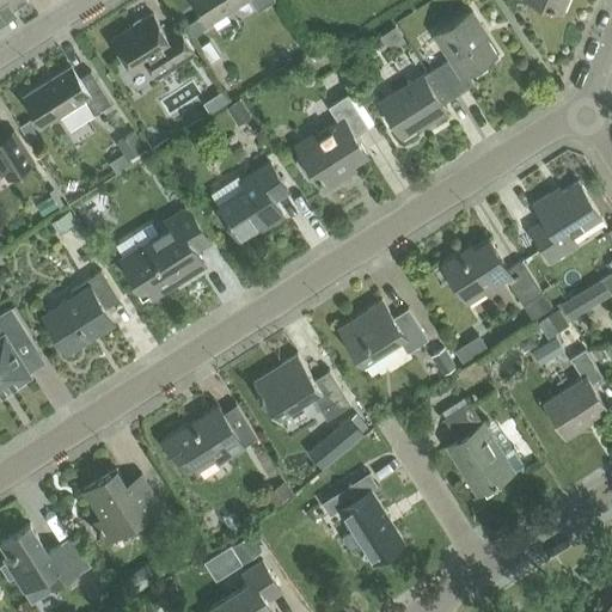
[(0,0),(0,6),(7,2),(12,11),(28,1),(26,0),(0,0)]
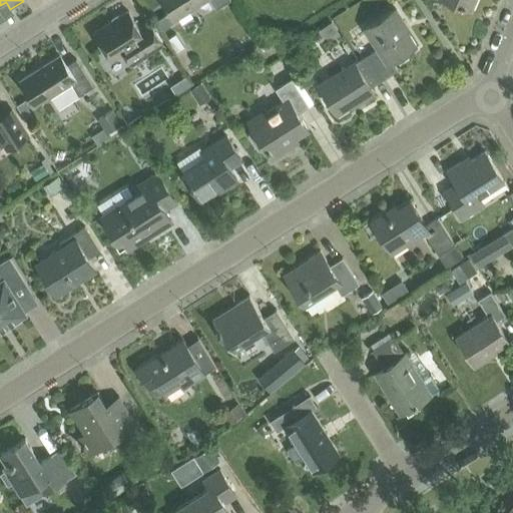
[(160,0),(173,20),(204,0),(208,0),(215,10),(229,1),(229,0),(160,0)]
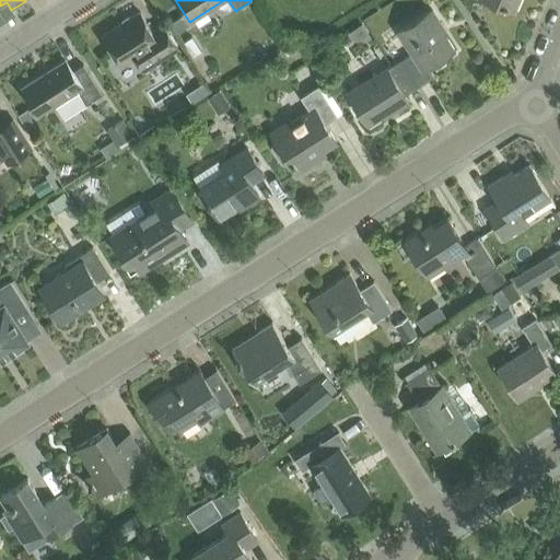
[(488,0),(513,10),(516,0),(488,0)]
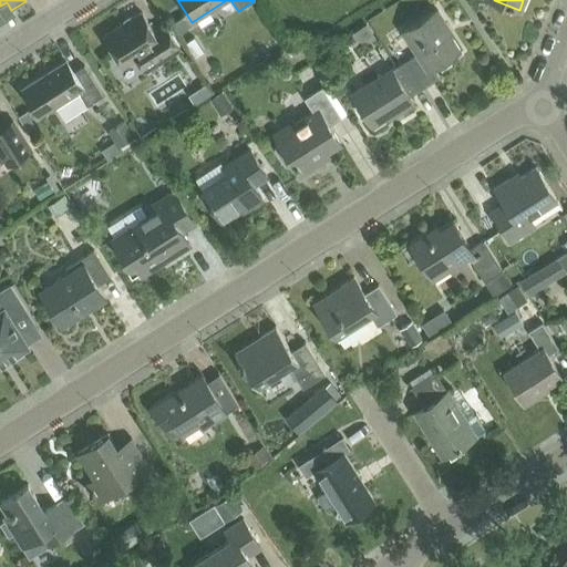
[(404,63),(421,90),(439,79),(433,69),(460,52),(449,35),(451,34),(436,11),(402,32),(416,55),(404,63)]
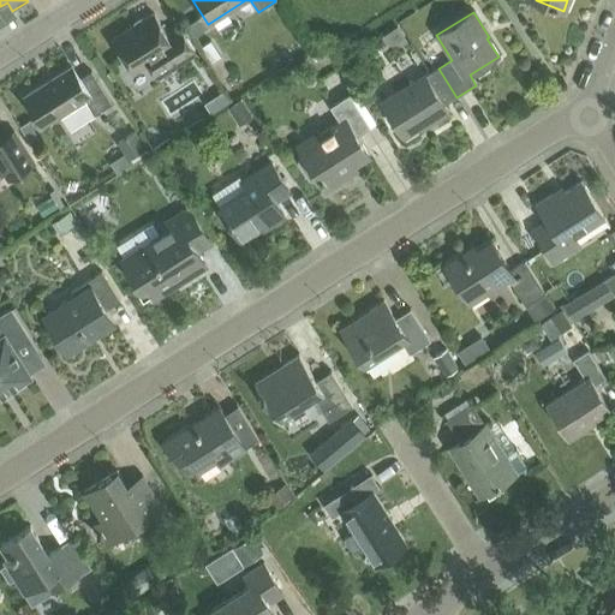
[(154,16),(112,41),(132,73),(147,64),(155,78),(195,53),(179,29),(167,36),(154,16)]
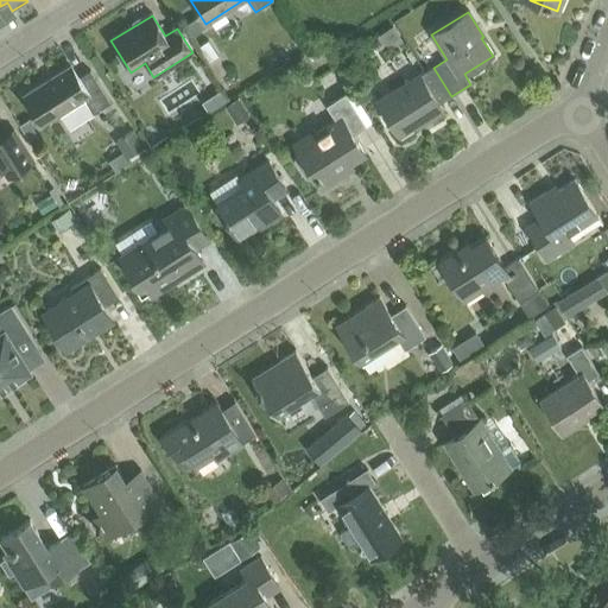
[(24,96),(42,125),(82,99),(93,115),(109,103),(89,71),(77,80),(69,68),(24,96)]
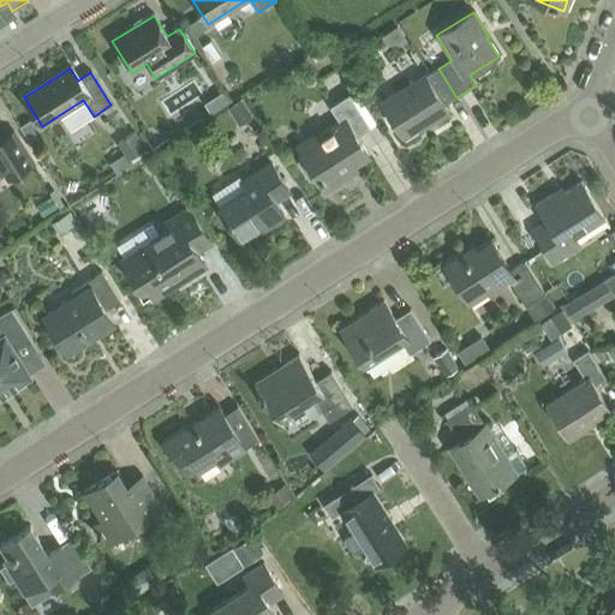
[(439,69),(424,77),(424,76),(381,103),(402,138),(421,127),(422,129),(448,113),(443,106),(457,97),(439,69)]
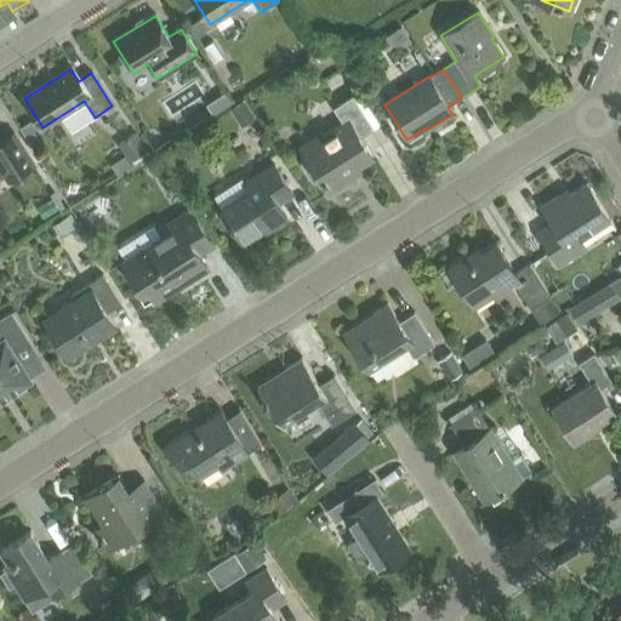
[(320,137),(318,134),(296,148),(303,158),(302,165),(313,182),(320,183),(323,181),(330,191),(326,193),(328,194),(352,178),(349,175),(372,159),(360,138),(374,130),(352,97),(332,109),(342,124),(320,137)]
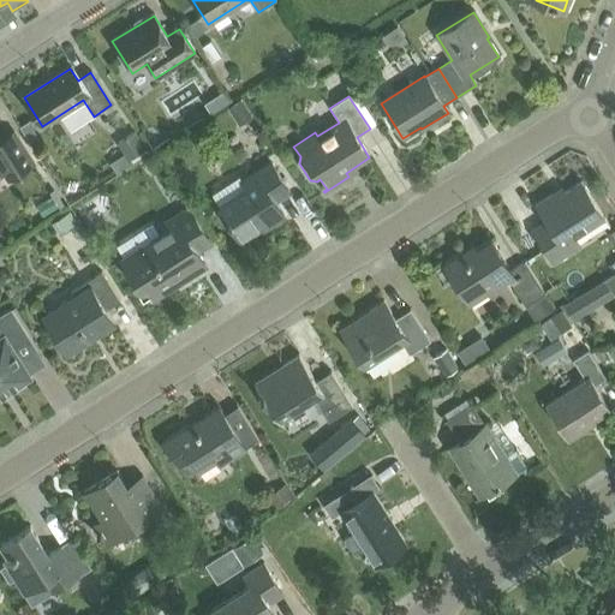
[(27,123),(19,129),(29,144),(37,139),(27,123)]
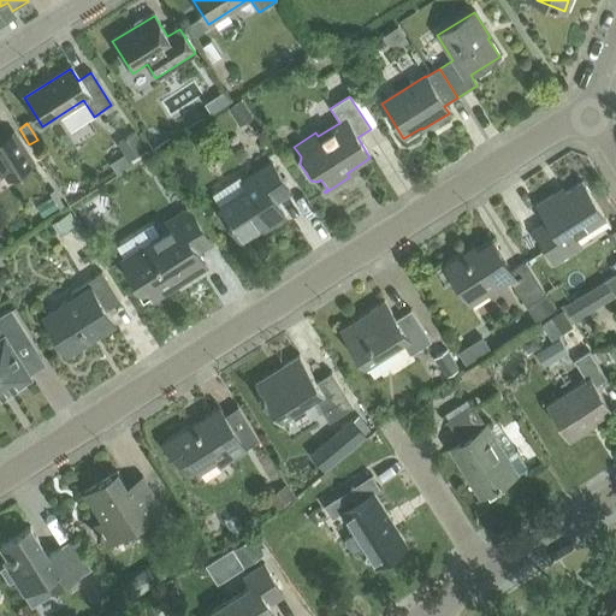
[(0,169),(7,181),(33,165),(12,134),(0,141),(0,169)]
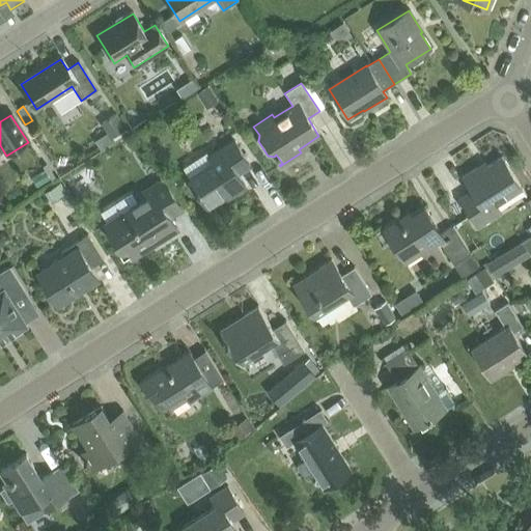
[(208,158),(213,164),(189,179),(207,208),(231,193),(232,195),(245,188),(236,174),(249,167),(233,141),(208,158)]
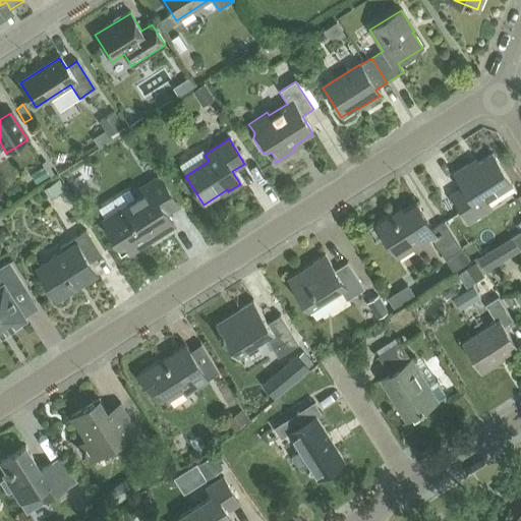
[(469,169),(467,165),(454,174),(462,188),(451,195),(468,223),(490,208),(485,199),(511,183),(491,155),(469,169)]
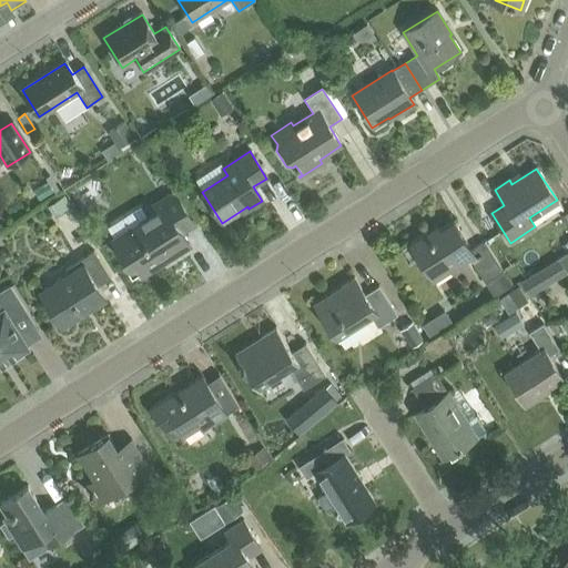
[(173,192),(144,211),(148,216),(112,240),(134,275),(139,272),(142,277),(190,246),(182,234),(195,225),(173,192)]
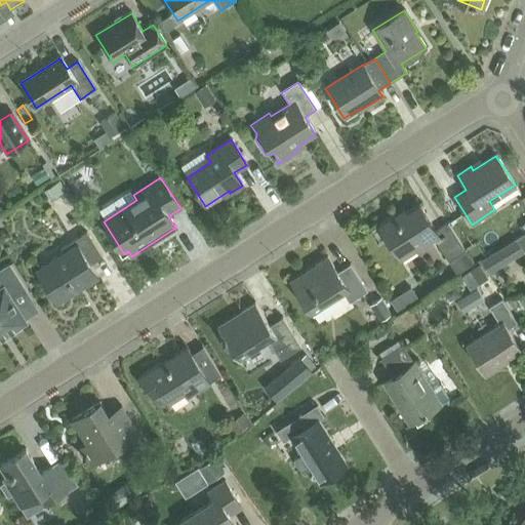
[(435,232),(418,205),(397,218),(395,215),(378,226),(400,260),(434,239),(456,275),(473,264),(447,224),(435,232)]
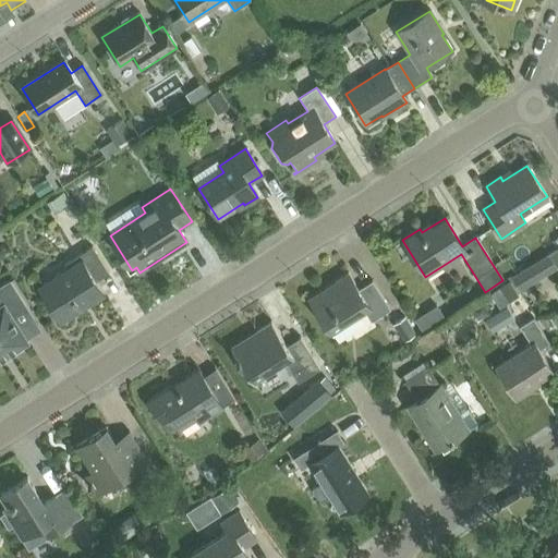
[(557,245),(546,253),(556,268),(557,266),(557,245)]
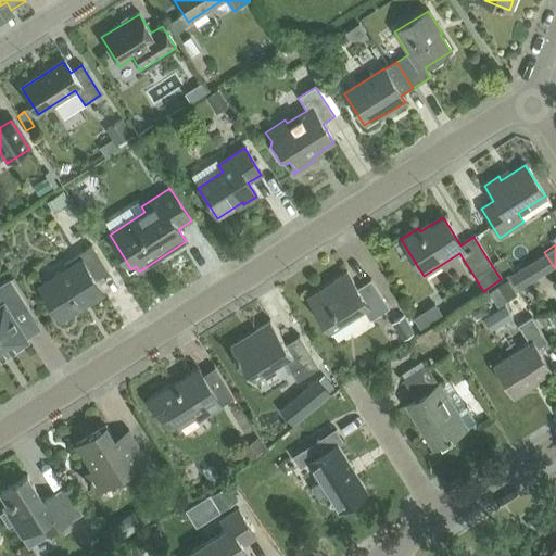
[(64,318),(103,294),(96,281),(108,273),(91,247),(64,264),(66,268),(42,283),(39,279),(38,280),(65,323),(66,323),(64,318)]
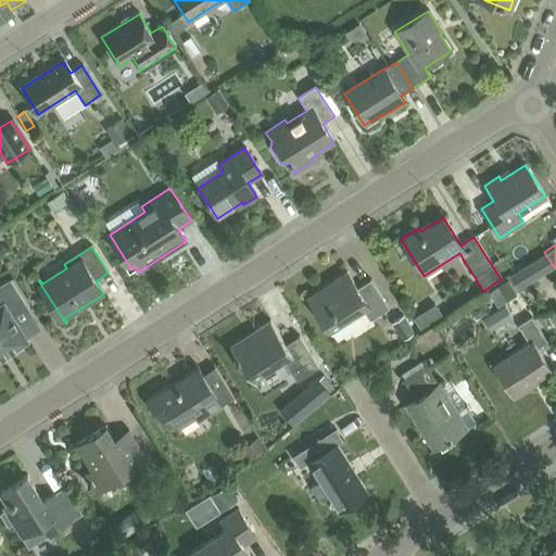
[(539,276),(530,262),(507,276),(516,291),(539,276)]
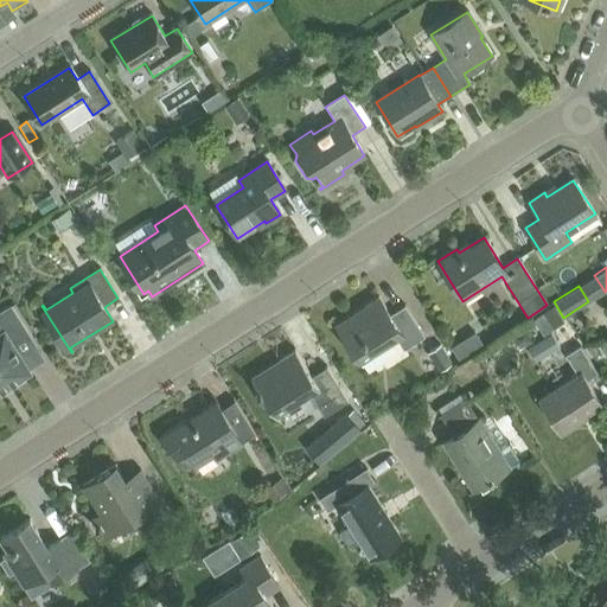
[(377,298),(334,325),(365,374),(366,372),(360,363),(396,340),(403,351),(425,337),(404,306),(403,306),(403,307),(390,317),(377,298)]
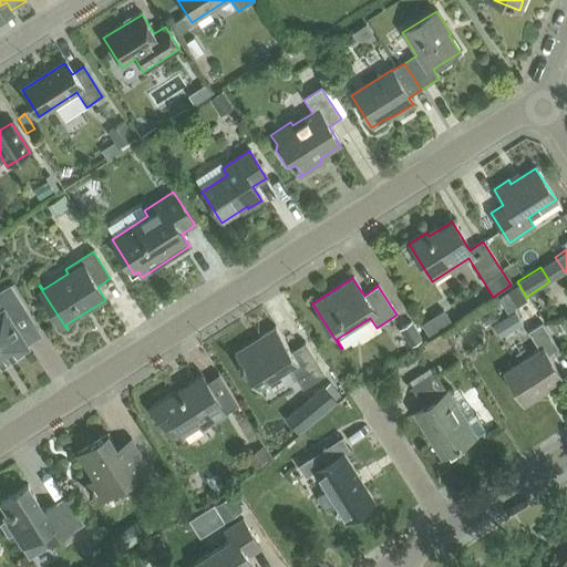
[(0,366),(29,348),(26,344),(12,321),(26,312),(9,287),(0,291),(0,366)]
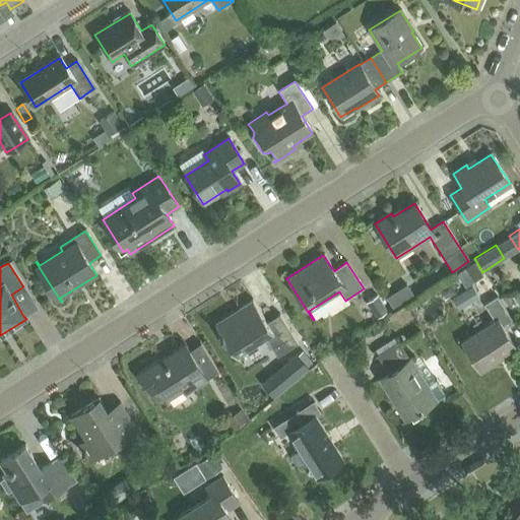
[(451,298),(459,311),(479,298),(470,284),(451,298)]
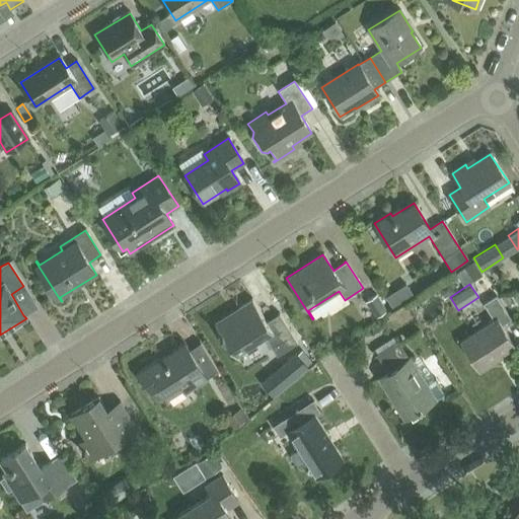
[(479,371),(515,348),(501,325),(510,319),(496,297),(483,305),(494,321),(460,342),(479,371)]
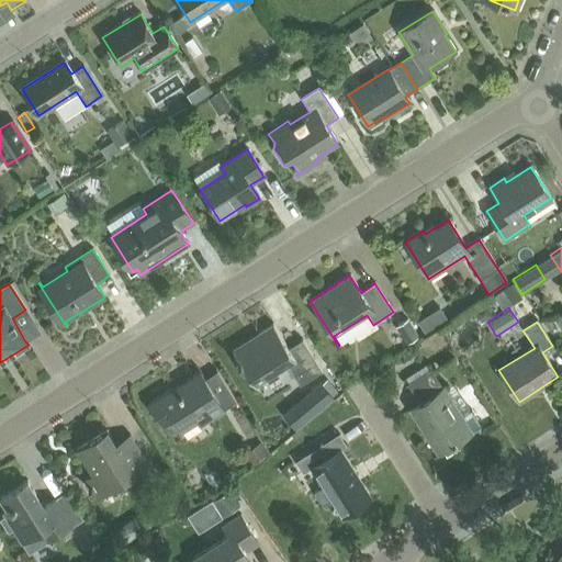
[(272,324),(232,350),(238,361),(237,362),(240,367),(242,367),(260,396),(261,395),(256,386),(287,367),(299,385),(322,371),(302,340),(301,340),(301,341),(289,349),(272,324)]
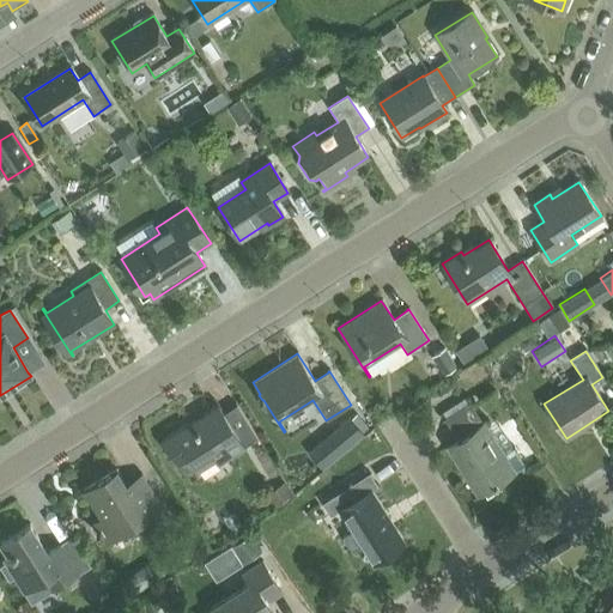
[(469,402),(443,419),(443,422),(444,420),(457,439),(447,447),(478,496),(525,466),(523,465),(514,448),(503,455),(484,424),(483,424),(469,405),(471,404),(469,402)]
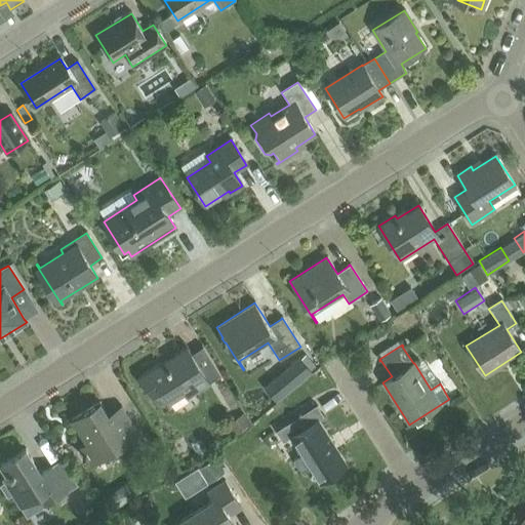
[(152,399),(154,397),(162,392),(170,406),(171,405),(169,402),(195,386),(198,390),(220,375),(202,348),(191,355),(186,348),(138,377),(152,399)]
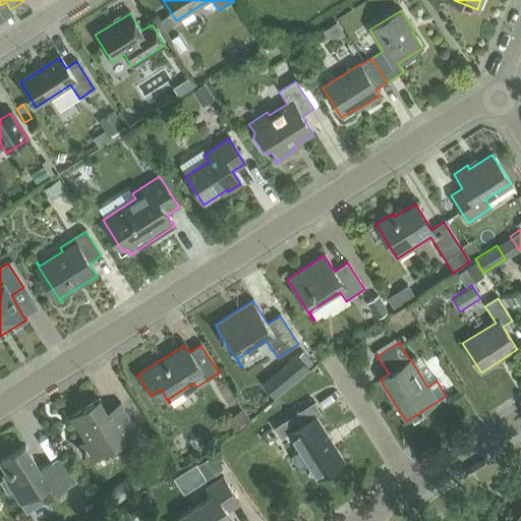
[(309,368),(307,367),(298,356),(297,354),(276,372),(287,387),(309,368)]
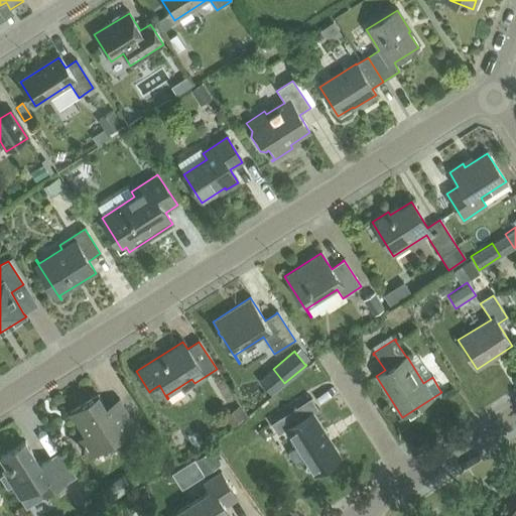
[(105,408),(98,396),(70,413),(85,436),(78,441),(82,447),(81,448),(83,453),(85,453),(89,459),(121,438),(127,448),(143,438),(118,399),(105,408)]
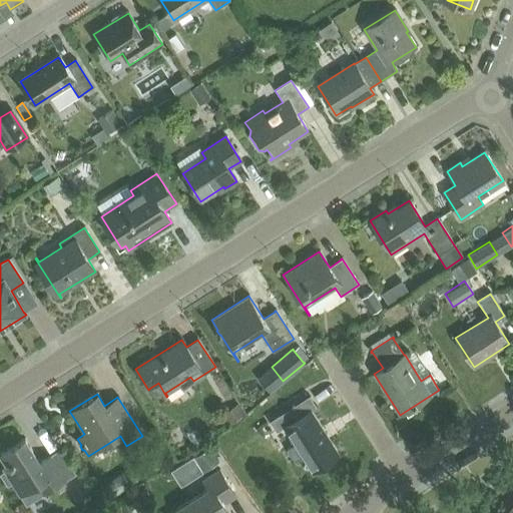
[(308,397),(270,422),(276,432),(284,427),(285,427),(310,411),(316,407),(309,396),(308,397)]
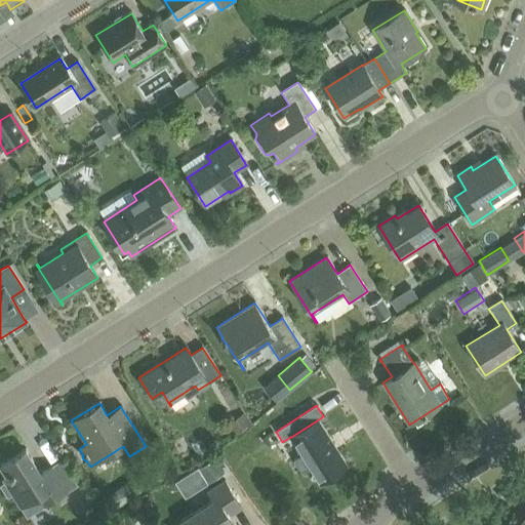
[(317,420),(291,437),(301,454),(293,459),(300,472),(310,467),(319,482),(346,466),(317,420)]
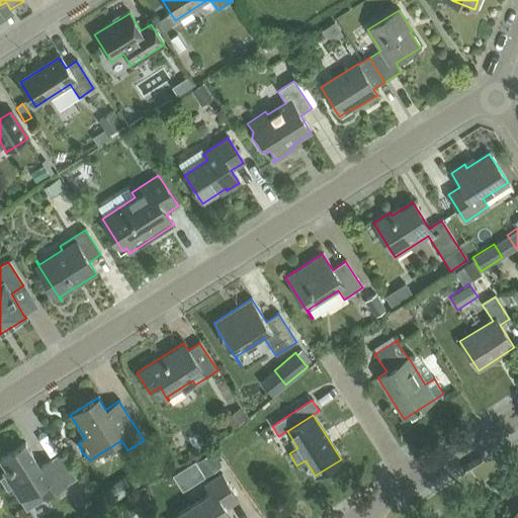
[(0,458),(0,460),(7,470),(3,472),(5,477),(0,479),(7,491),(12,488),(26,510),(75,480),(61,455),(39,468),(24,444),(0,458)]
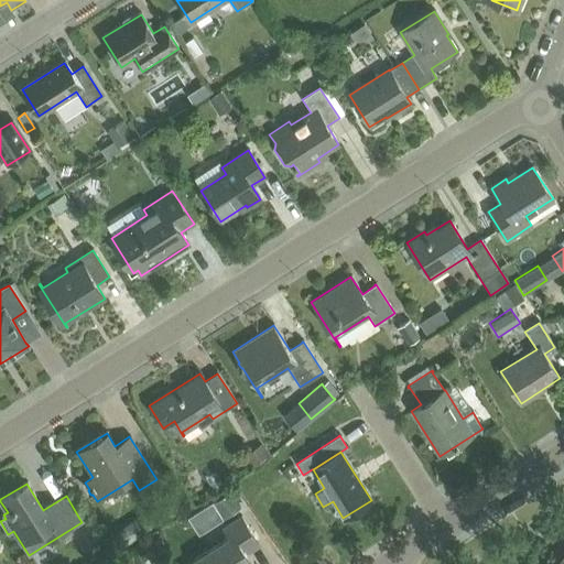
[(193,560),(194,562),(191,563),(252,563),(246,553),(259,544),(241,517),(224,528),(230,537),(193,560)]
